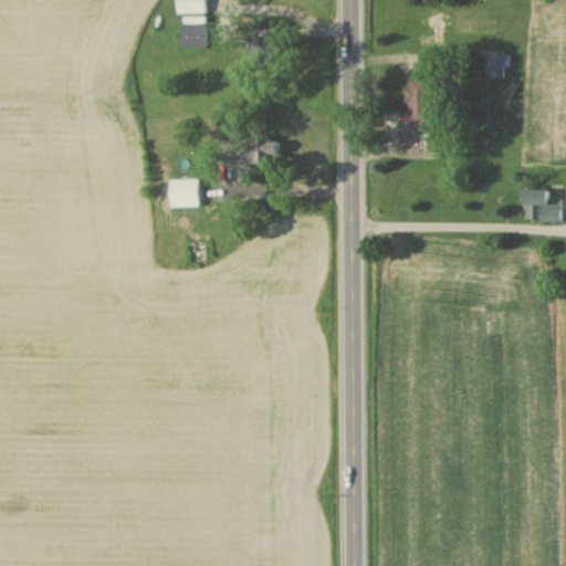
[(176,0),(176,12),(205,12),(205,0),(176,0)]
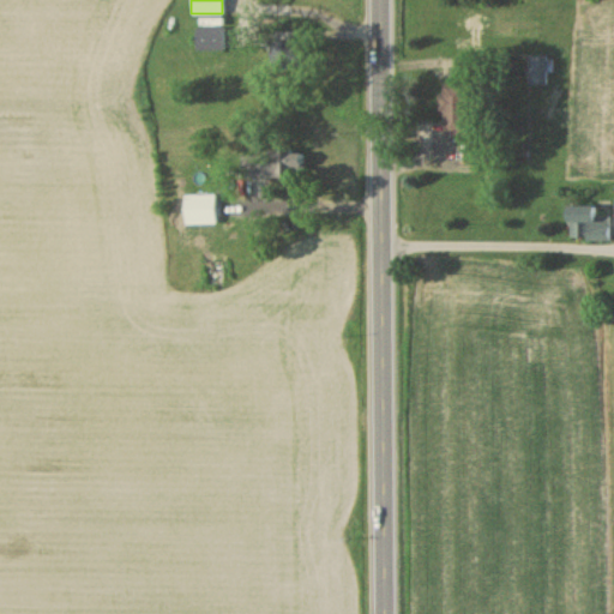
[(194,26),(194,49),(224,49),(224,26),(194,26)]
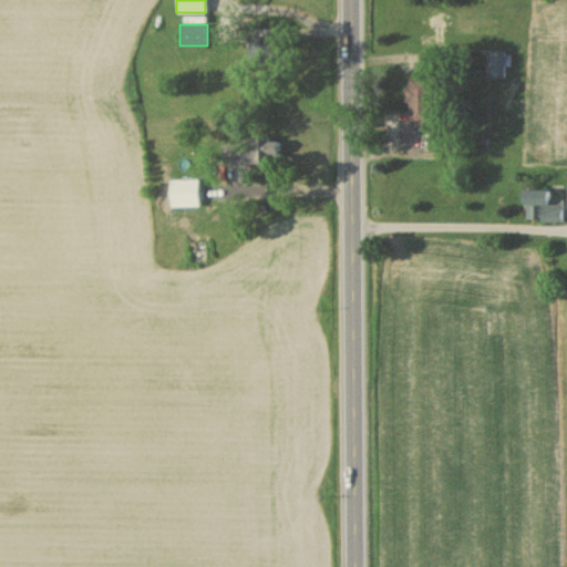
[(282,38),(250,38),(250,61),(282,61),(282,38)]
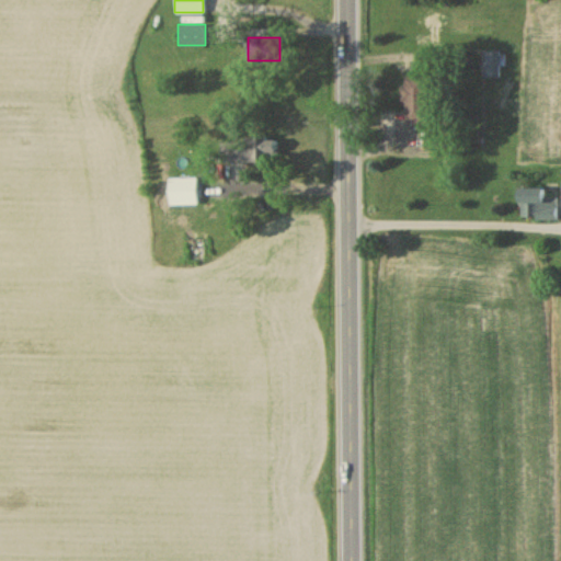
[(483,76),(499,76),(499,50),(483,50),(483,76)]
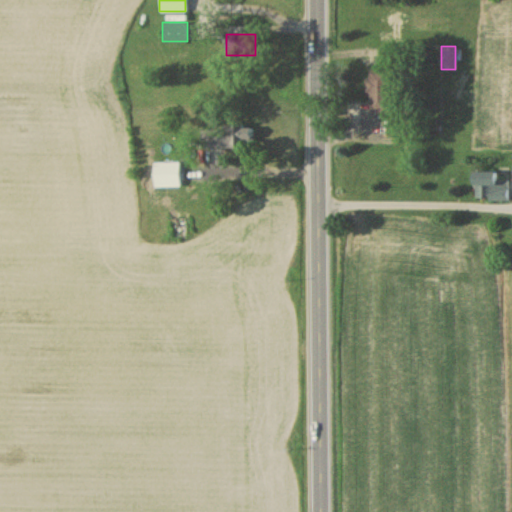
[(392,69),(368,69),(368,112),(392,112),(392,69)]
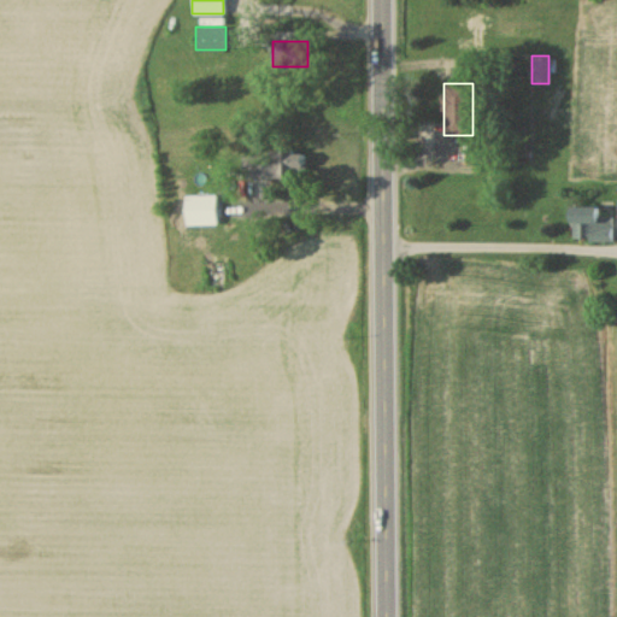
[(305,151),(245,152),(245,178),(305,177),(305,151)]
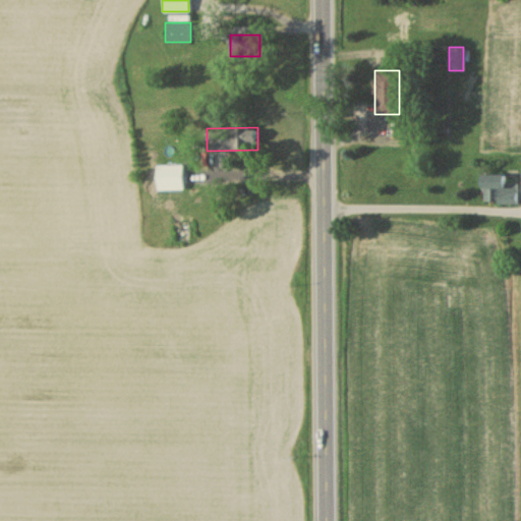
[(517,203),(517,182),(506,182),(506,175),(482,175),(482,203),(517,203)]
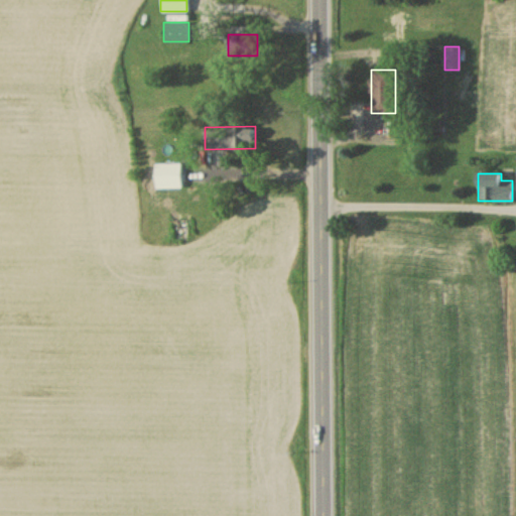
[(171,239),(187,239),(187,218),(171,218),(171,239)]
